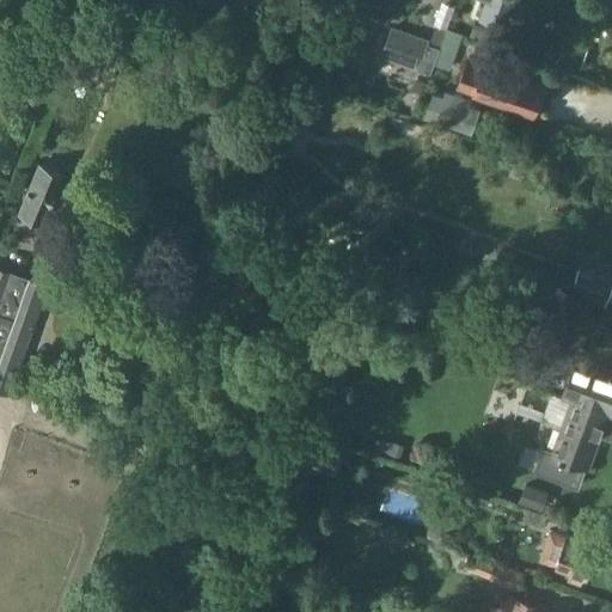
[(484,0),(478,19),(506,29),(514,0),(484,0)]
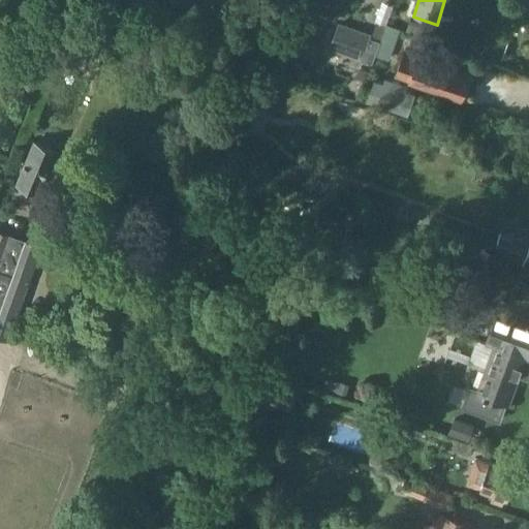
[(407,31),(428,37),(432,25),(411,19),(407,31)]
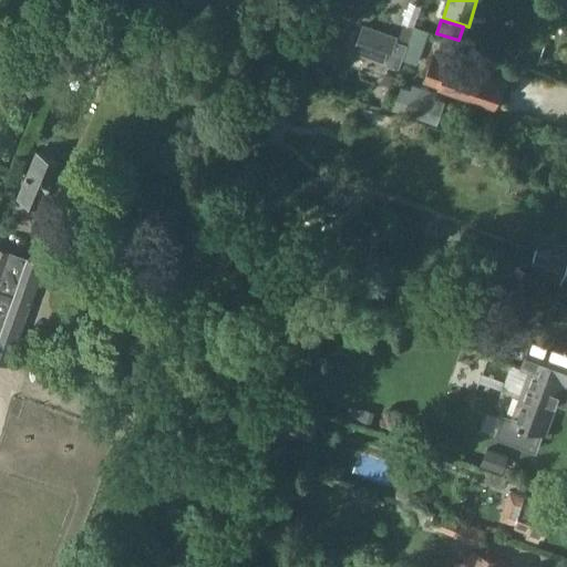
[(363,23),(353,52),(399,68),(402,58),(406,44),(397,40),(399,35),(363,23)]
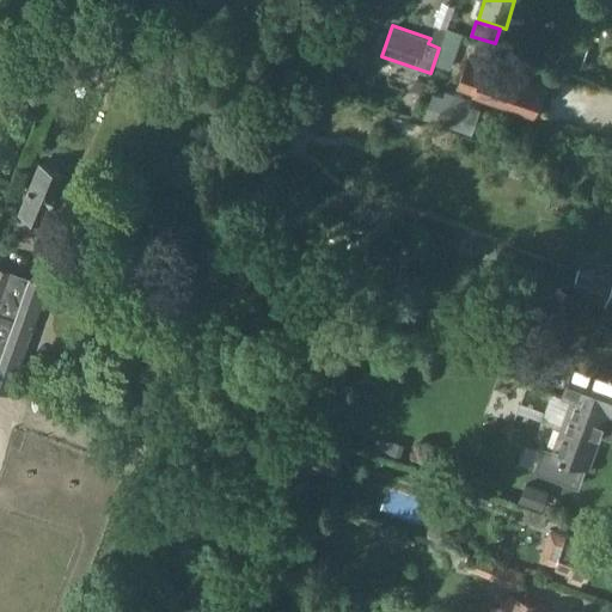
[(464,34),(447,28),(439,48),(434,62),(450,68),(464,34)]
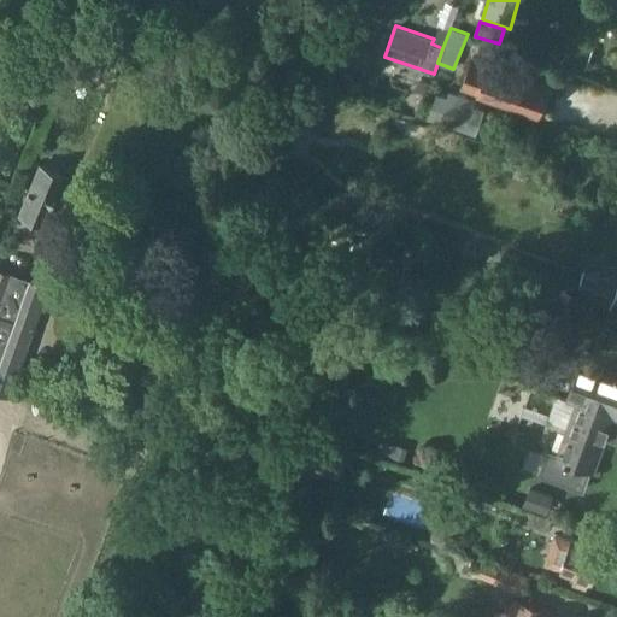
[(462,86),(536,111),(546,82),(471,56),(462,86)]
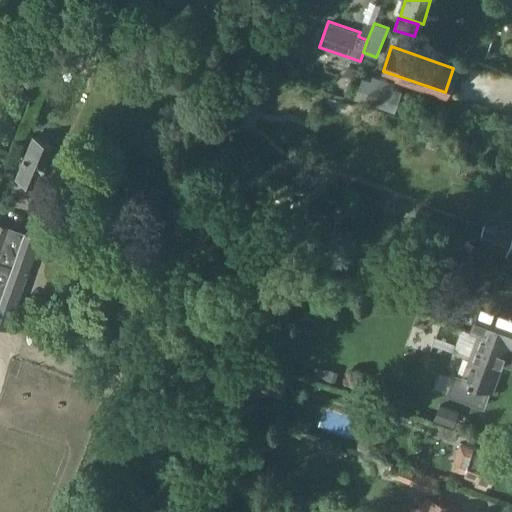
[(355,95),(395,109),(402,88),(362,74),(355,95)]
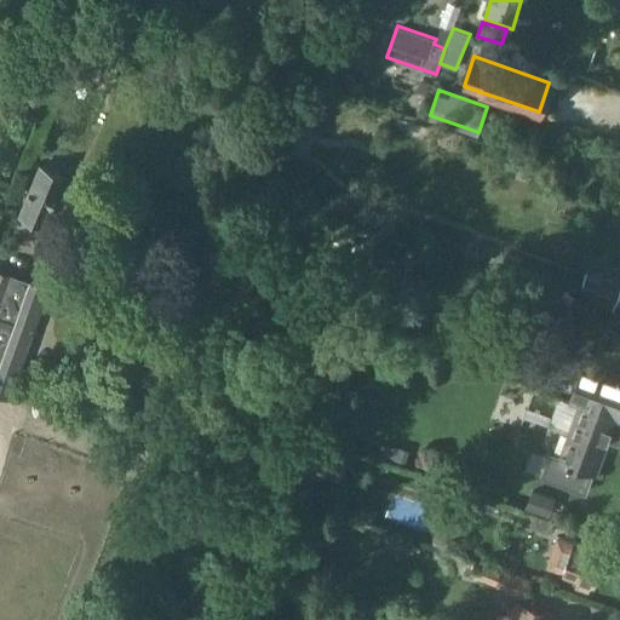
[(22,213),(42,222),(62,174),(41,166),(22,213)]
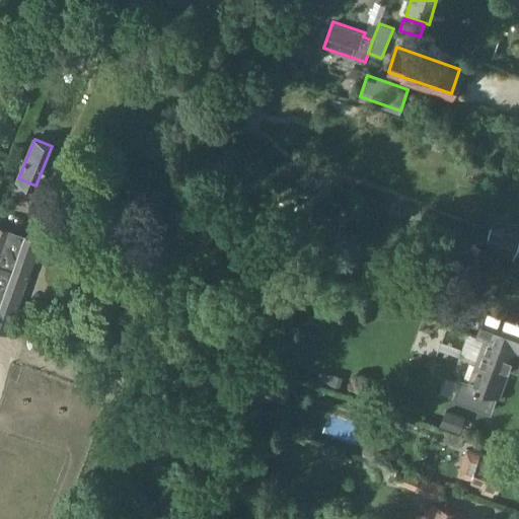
[(518,235),(490,225),(484,244),(503,251),(514,254),(515,251),(518,239),(518,235)]
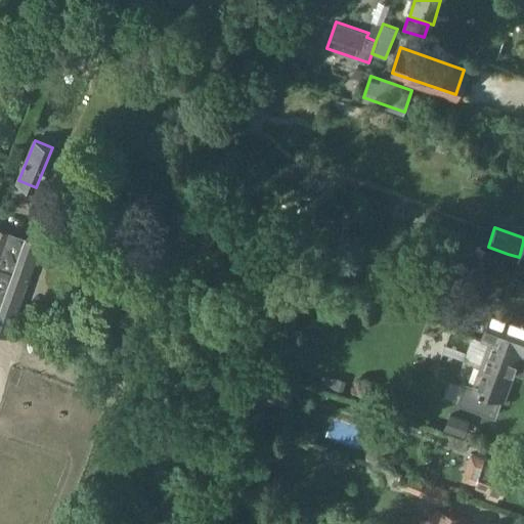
[(0,309),(14,315),(40,244),(0,228),(0,309)]
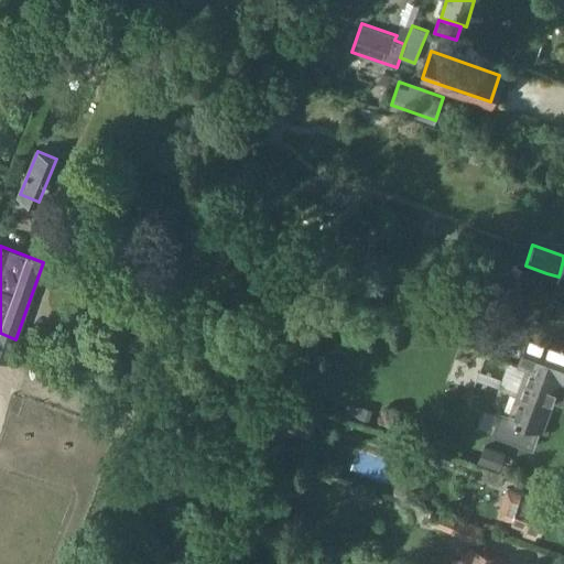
[(516,302),(521,304),(517,316),(534,322),(539,311),(544,313),(551,294),(522,284),(516,302)]
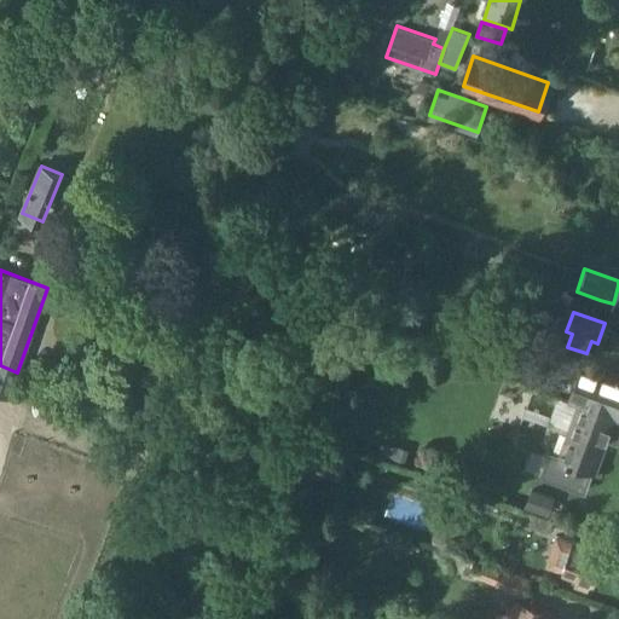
[(582,363),(568,399),(618,417),(618,374),(617,374),(617,375),(582,363)]
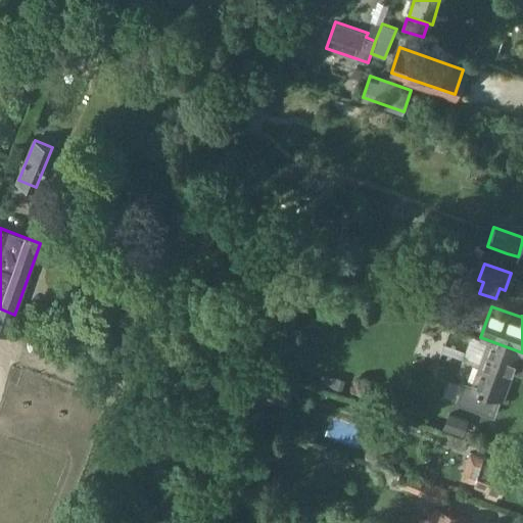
[(0,330),(7,333),(14,315),(0,308),(0,330)]
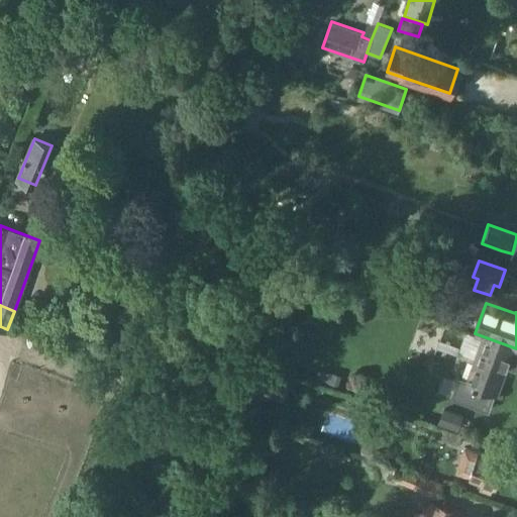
[(458,378),(451,396),(490,410),(495,395),(498,396),(508,368),(516,371),(516,370),(516,369),(516,348),(475,333),(475,335),(467,332),(459,351),(475,357),(467,381),(458,378)]
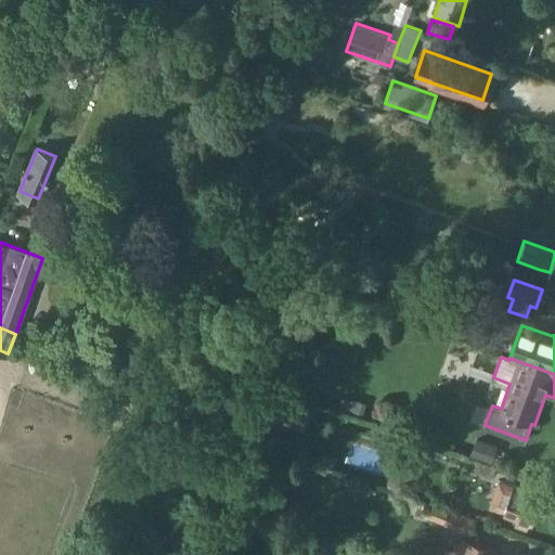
[(470,455),(491,462),(498,444),(476,437),(470,455)]
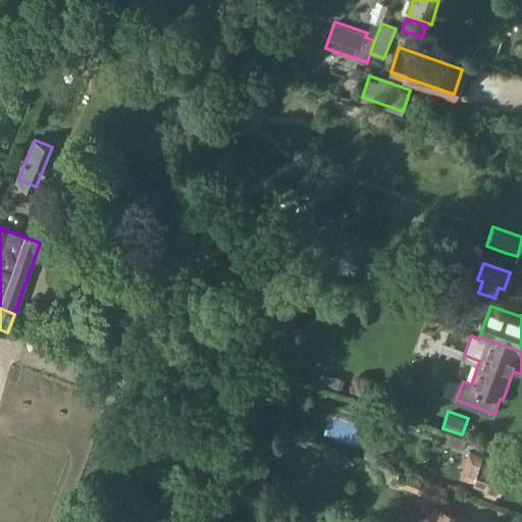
[(469,451),(460,477),(485,486),(482,494),(497,500),(500,490),(509,464),(469,451)]
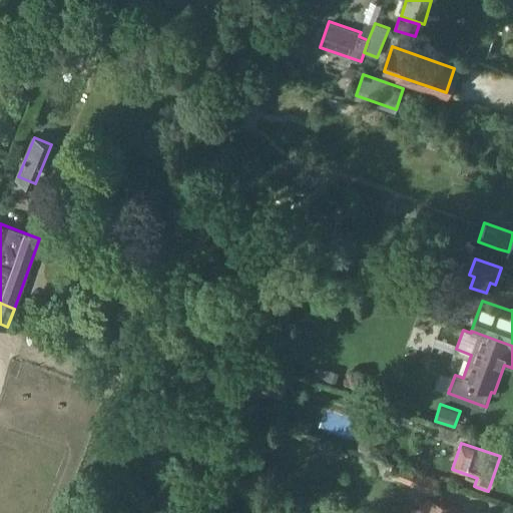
[(412,483),(435,492),(440,480),(417,472),(412,483)]
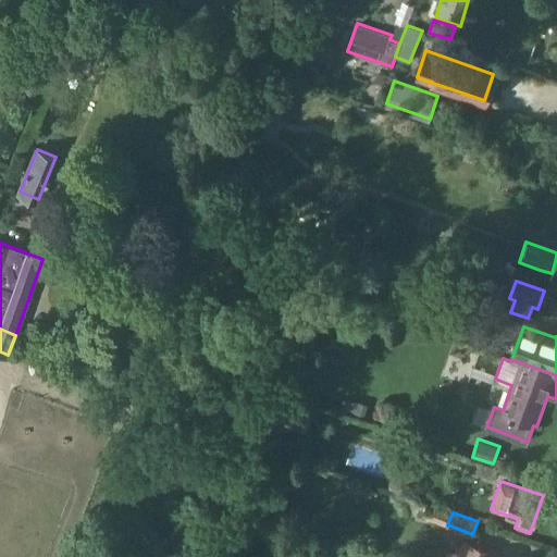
[(465,541),(458,556),(495,556),(497,553),(465,541)]
